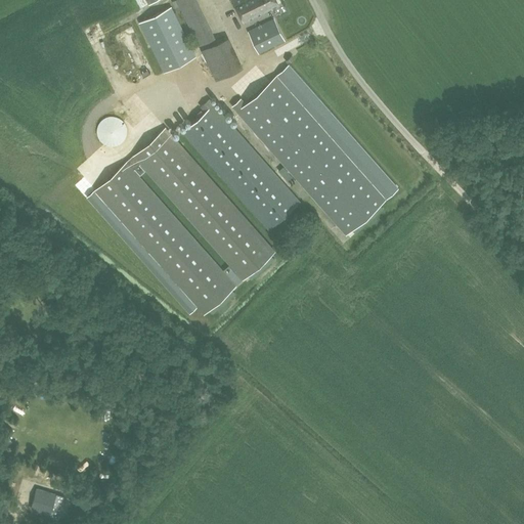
[(176,0),(199,45),(214,38),(195,0),(176,0)]
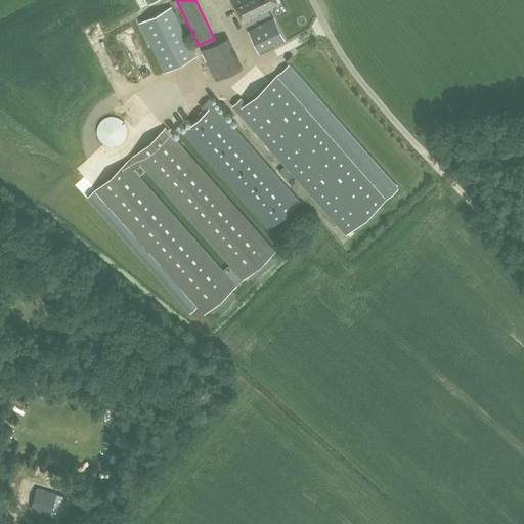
[(233,0),(232,0),(244,22),(278,5),(275,0),(233,0)]
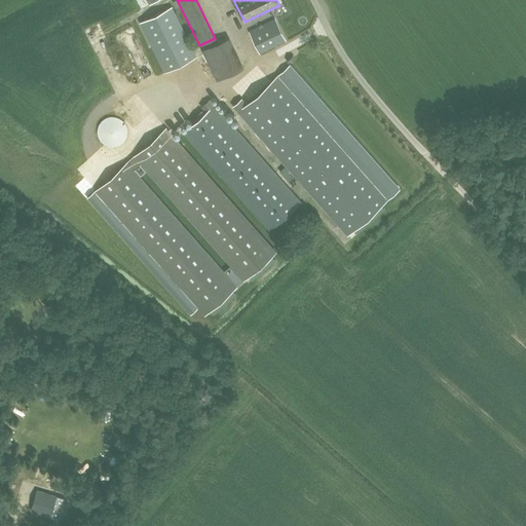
[(140,22),(164,72),(195,55),(171,6),(140,22)]
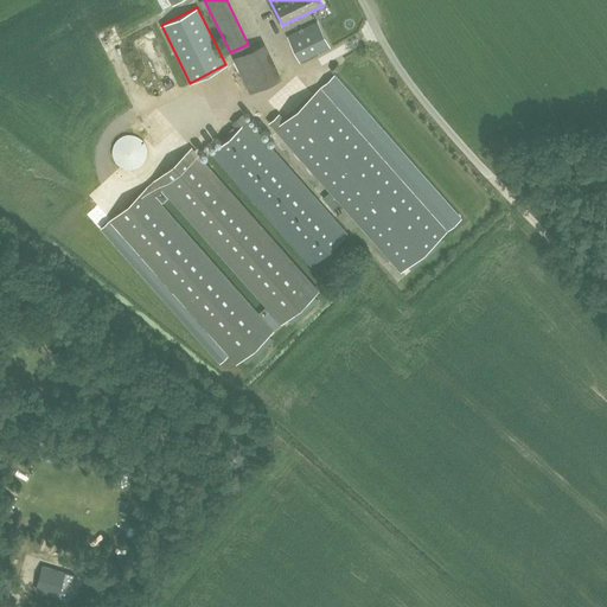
[(287,36),(299,61),(330,46),(318,21),(287,36)]
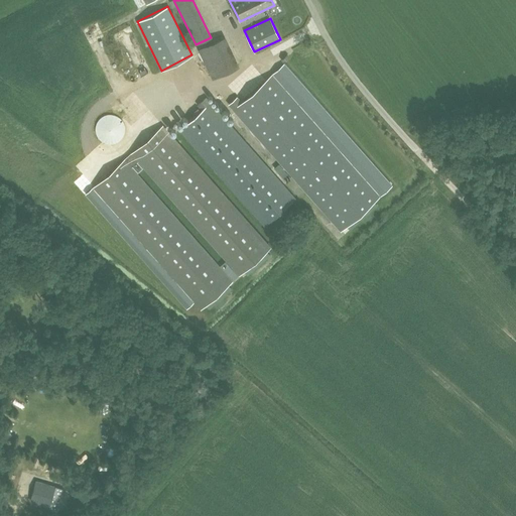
[(123,46),(131,41),(129,36),(136,32),(132,26),(117,34),(123,46)]
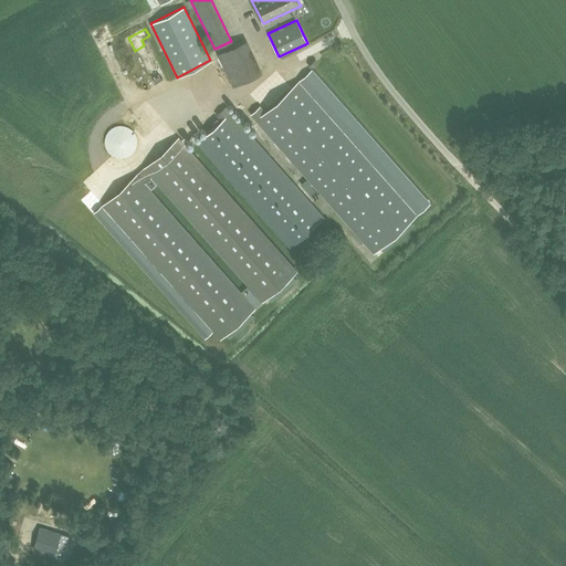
[(217,54),(233,86),(258,74),(242,41),(217,54)]
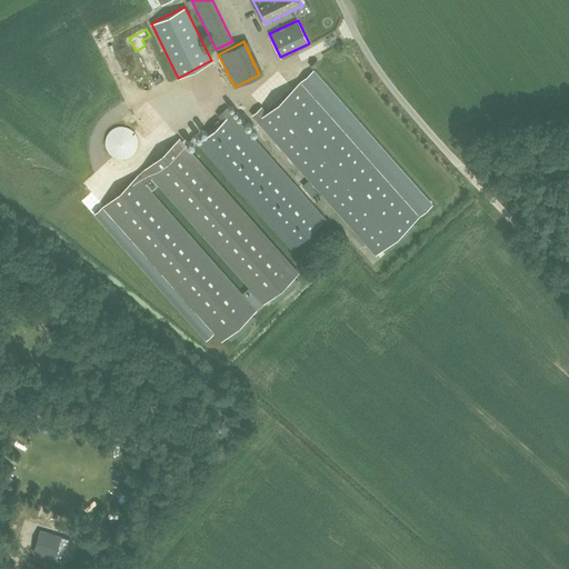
[(301,76),(346,126),(353,118),(309,68),(301,76)]
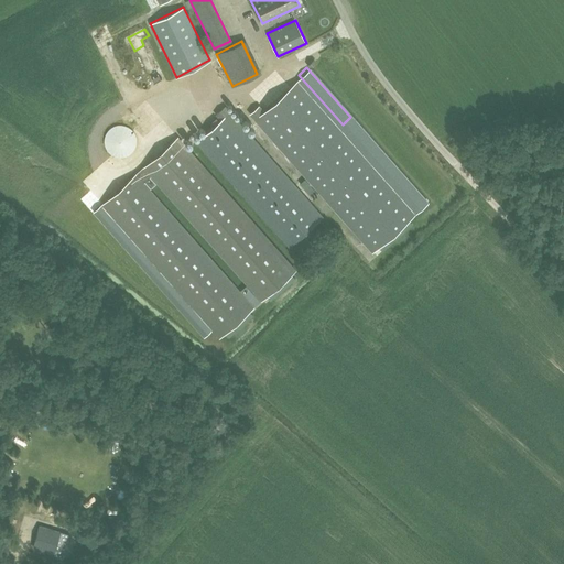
[(249,112),(252,116),(371,250),(414,213),(297,80),(263,110),(259,105),(249,112)]
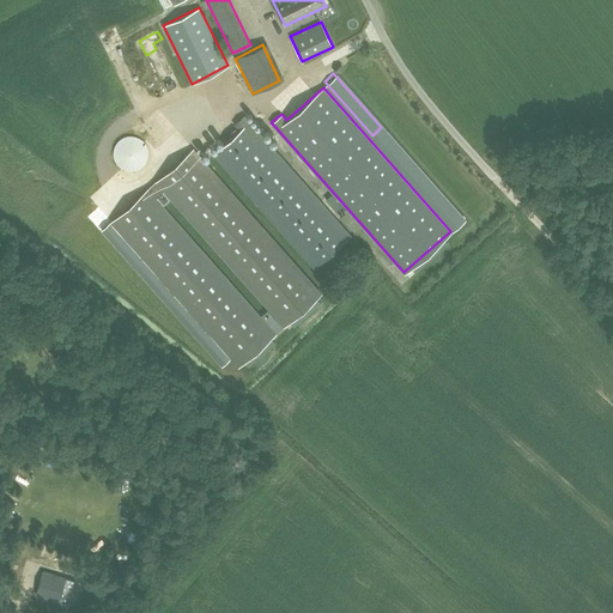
[(213,153),(314,268),(351,236),(244,115),(235,123),(240,129),(213,153)]
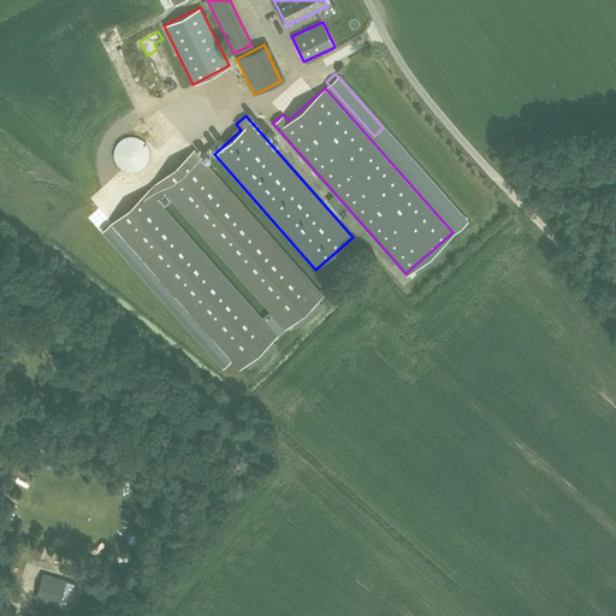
[(114,155),(114,157),(114,159),(116,160),(116,161),(117,163),(117,164),(118,165),(119,166),(120,167),(122,169),(123,169),(124,170),(125,170),(128,171),(129,171),(130,171),(134,171),(135,171),(136,171),(138,170),(141,169),(142,169),(143,167),(144,166),(144,165),(146,164),(147,163),(147,161),(148,160),(148,159),(149,157),(149,155),(149,154),(149,153),(149,150),(148,149),(148,148),(148,147),(147,146),(146,144),(146,143),(144,142),(143,141),(142,140),(141,138),(140,138),(137,137),(136,137),(135,137),(134,136),(131,136),(130,136),(129,137),(128,137),(125,137),(124,138),(123,138),(122,140),(120,141),(119,142),(118,143),(117,144),(117,146),(116,147),(116,148),(114,149),(114,150),(114,153),(114,154),(114,155)]
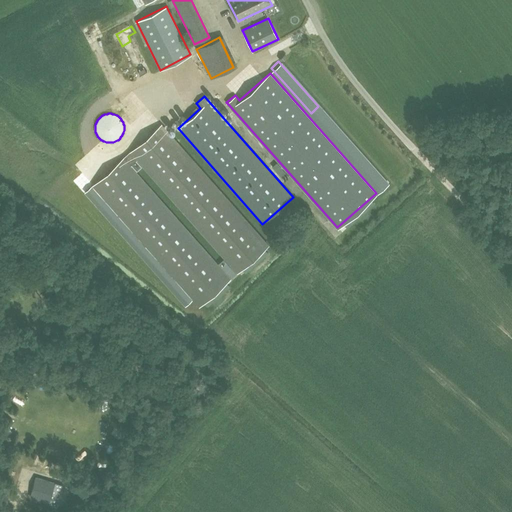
[(347,122),(343,126),(348,130),(345,134),(350,138),(357,130),(347,122)]
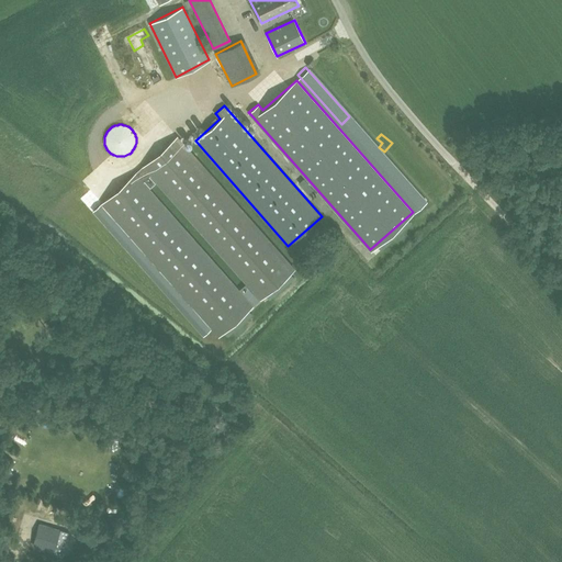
[(177,137),(136,173),(144,181),(152,175),(261,299),(266,295),(270,300),(296,277),(292,272),(294,270),(177,137)]
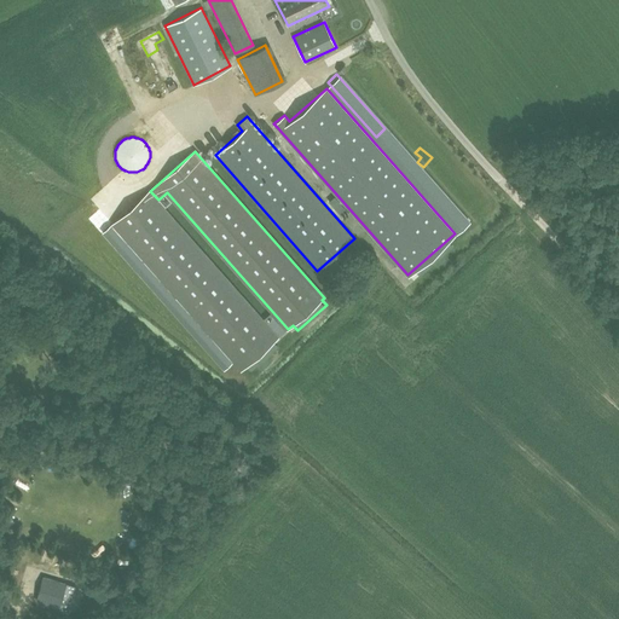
[(158,200),(150,191),(110,225),(241,371),(246,366),(250,372),(279,347),(273,341),(287,330),(270,312),(264,318),(158,200)]
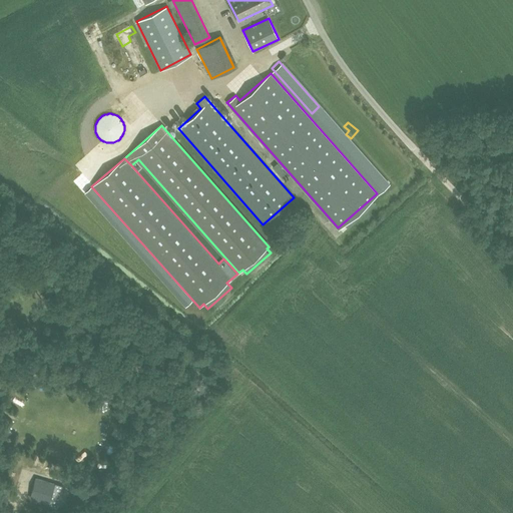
[(62,485),(35,478),(30,496),(50,501),(49,504),(56,507),(62,485)]
